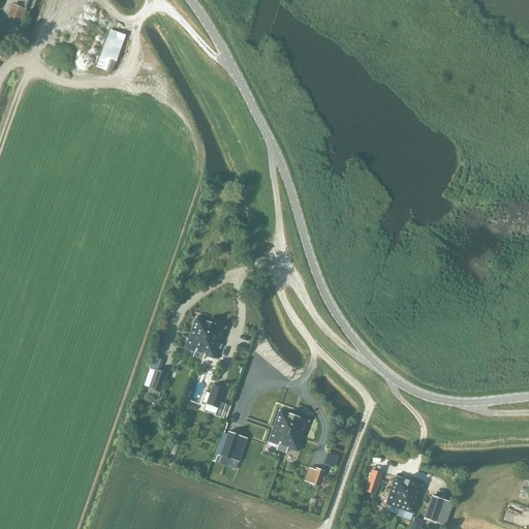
[(96,67),(112,72),(125,35),(110,30),(96,67)]
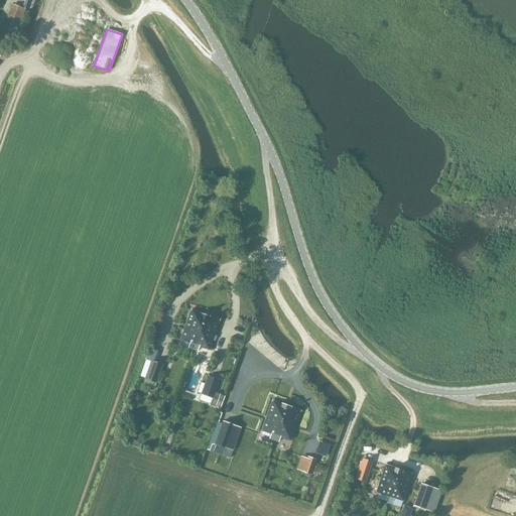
[(196,342),(208,306),(194,301),(194,302),(183,333),(192,336),(190,340),(196,342)]
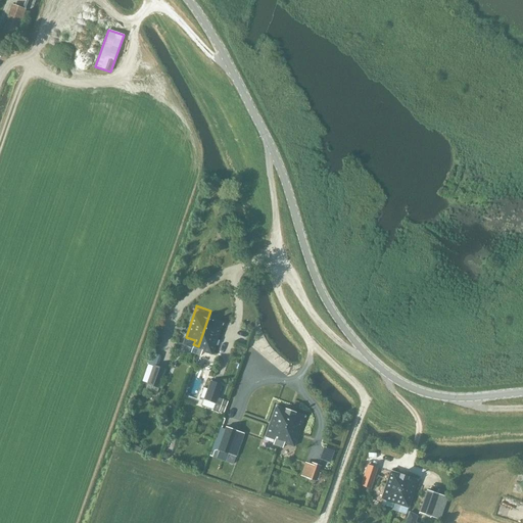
[(226,316),(210,311),(198,346),(203,348),(204,343),(215,347),(225,317),(226,316)]
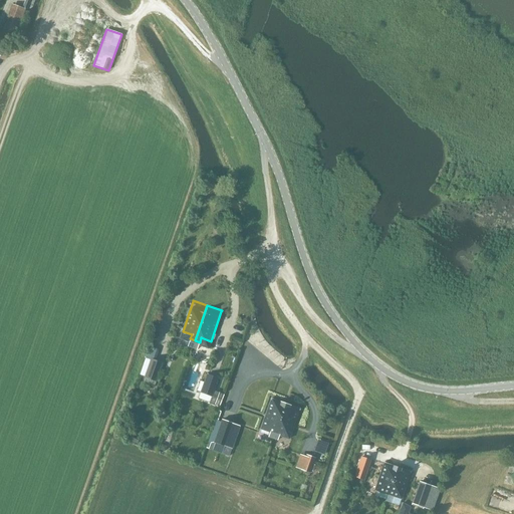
[(160,371),(162,363),(151,359),(145,377),(153,379),(156,370),(160,371)]
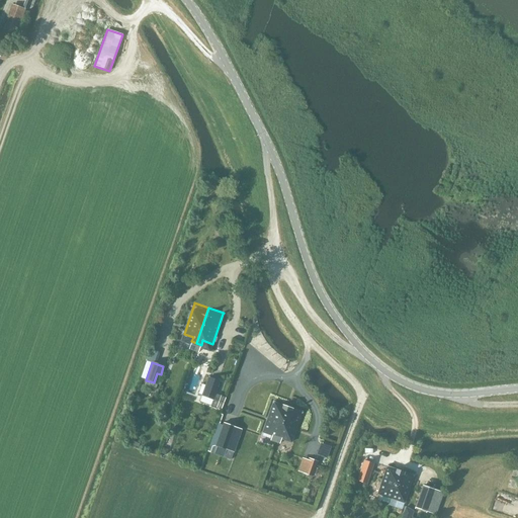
[(220,382),(208,378),(206,383),(209,384),(205,397),(213,400),(220,382)]
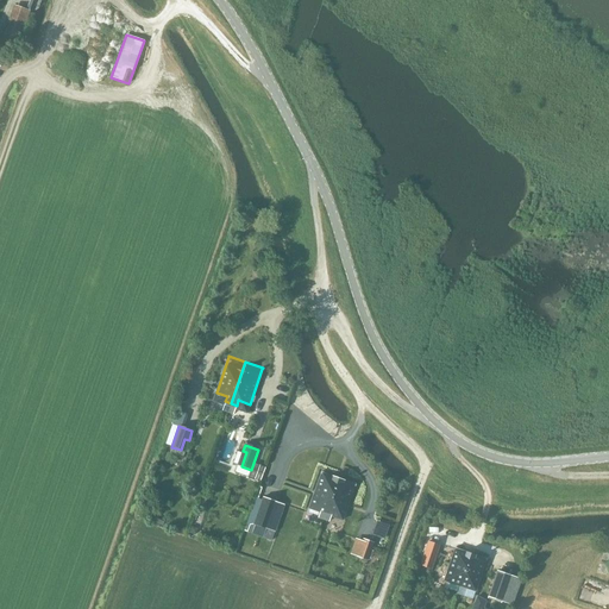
[(324,520),(338,478),(321,472),(320,473),(321,473),(308,508),(320,513),(318,518),(324,520)]
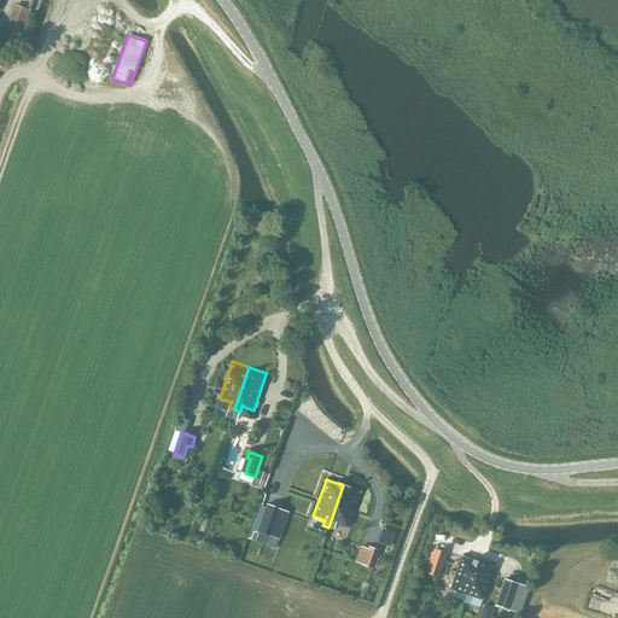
[(361,491),(343,485),(328,528),(333,529),(336,524),(347,528),(360,493),(361,491)]
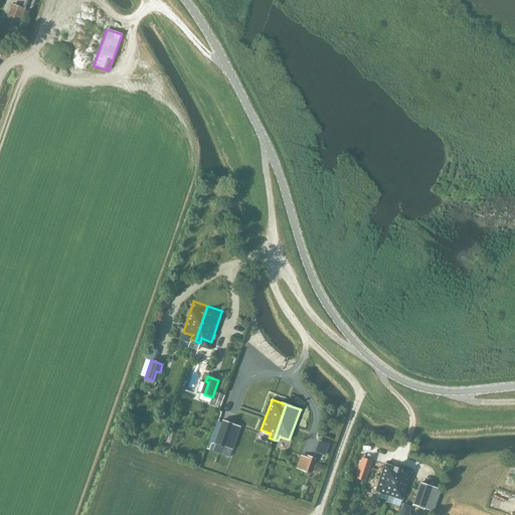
[(214,444),(226,448),(234,424),(222,420),(214,444)]
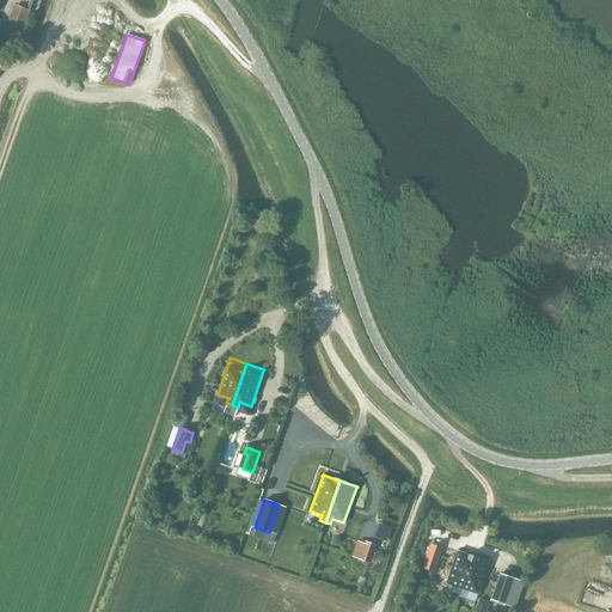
[(365,542),(359,560),(369,563),(375,545),(365,542)]
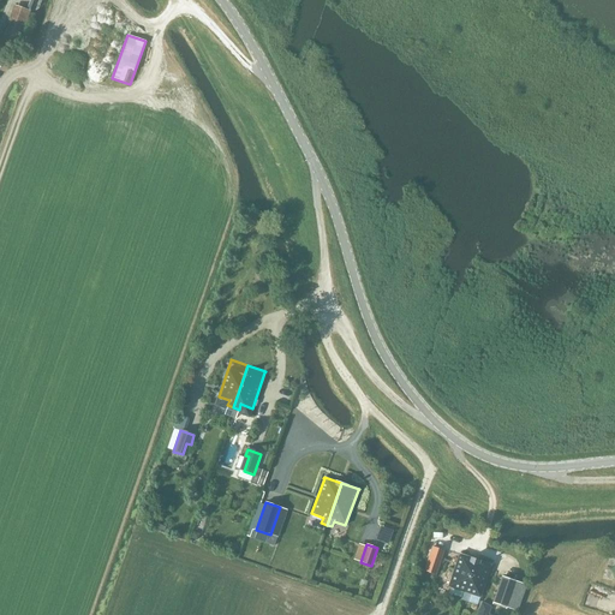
[(433,548),(424,571),(436,574),(443,551),(433,548)]
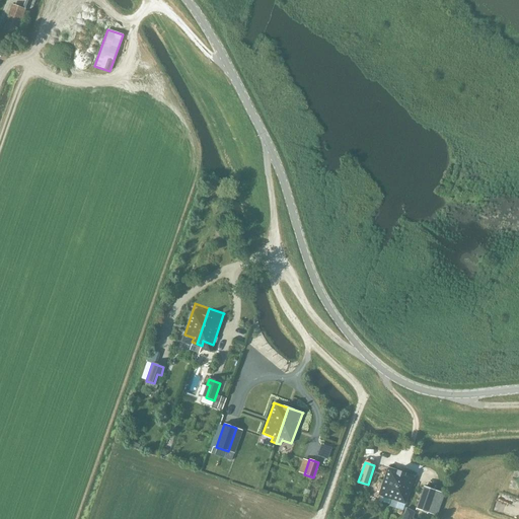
[(377,495),(404,505),(414,476),(387,467),(377,495)]
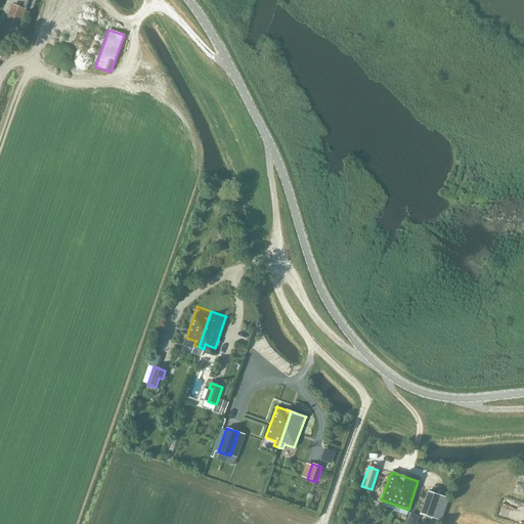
[(420,514),(432,518),(440,496),(427,491),(420,514)]
